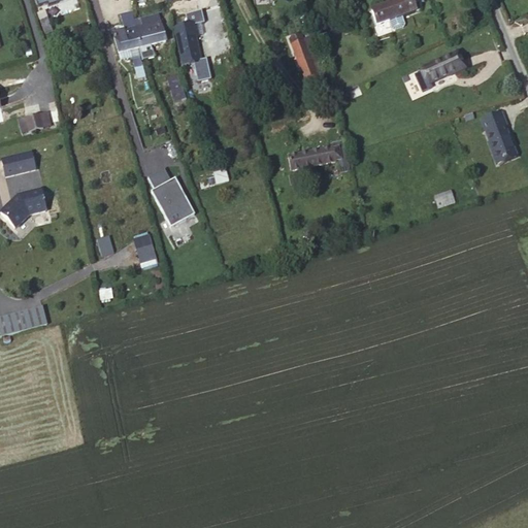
[(422,0),(402,0),(371,11),(376,27),(419,11),(417,5),(423,2),(422,0)]
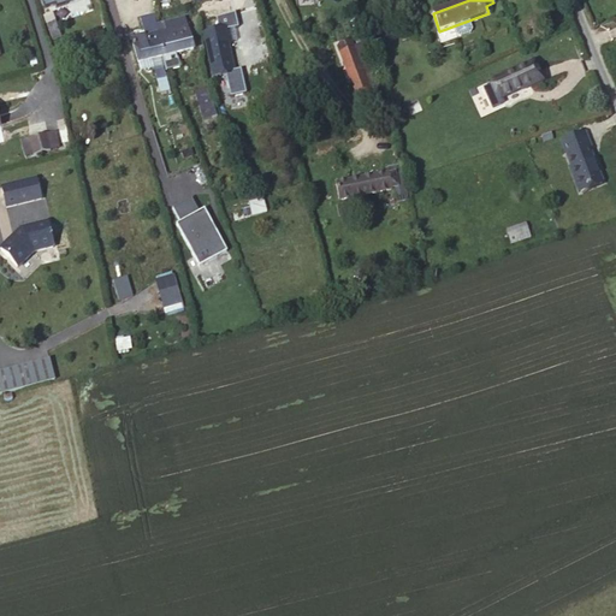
[(249,19),(253,31),(261,29),(256,17),(249,19)]
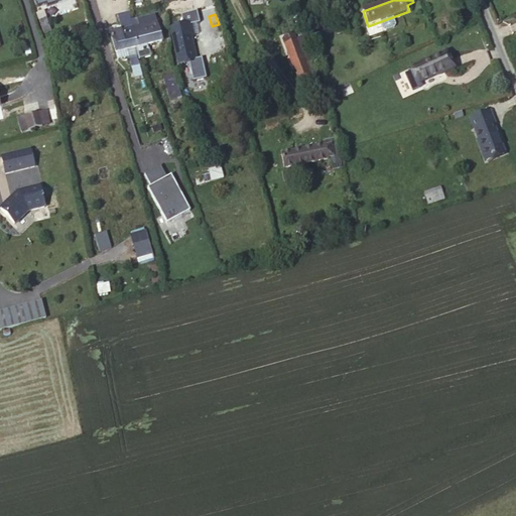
[(156,21),(133,27),(135,35),(133,35),(136,47),(162,40),(156,21)]
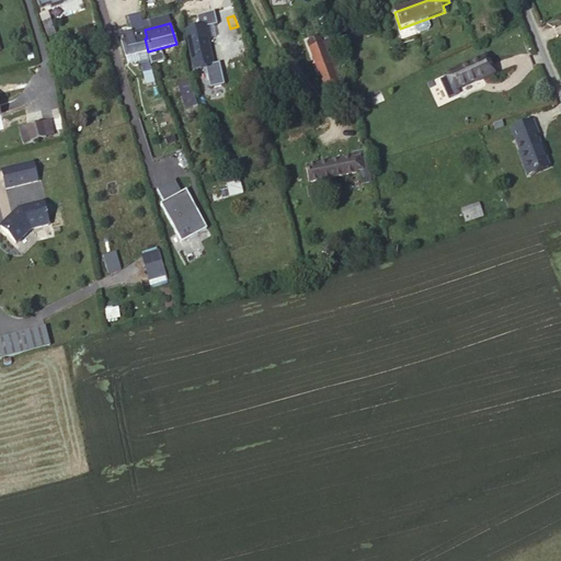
[(238,26),(230,29),(231,30),(237,53),(245,50),(239,25),(238,26)]
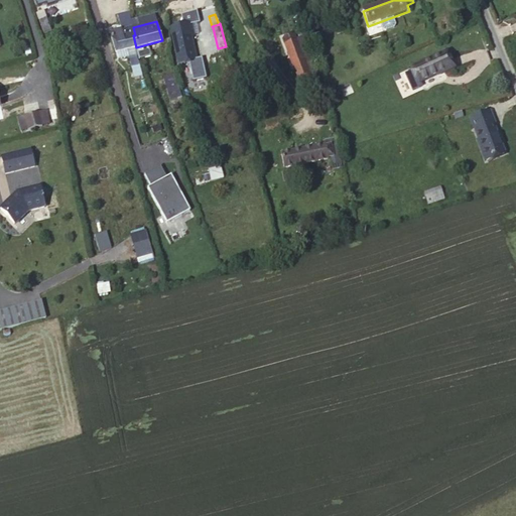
[(199,34),(197,24),(172,29),(178,62),(190,59),(185,37),(199,34)]
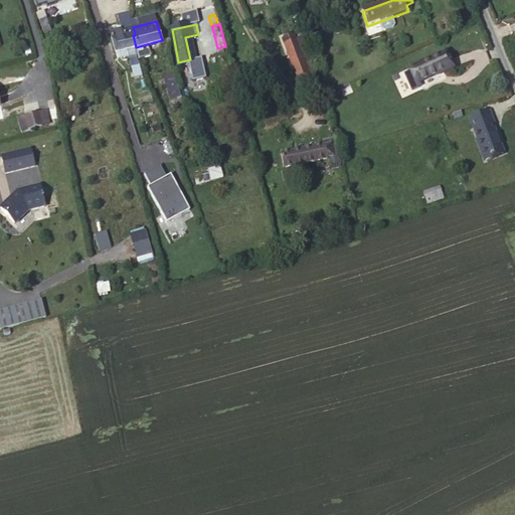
[(133,27),(132,27),(129,28),(128,25),(121,27),(122,30),(110,33),(116,52),(134,48),(136,47),(133,35),(135,35),(133,27)]
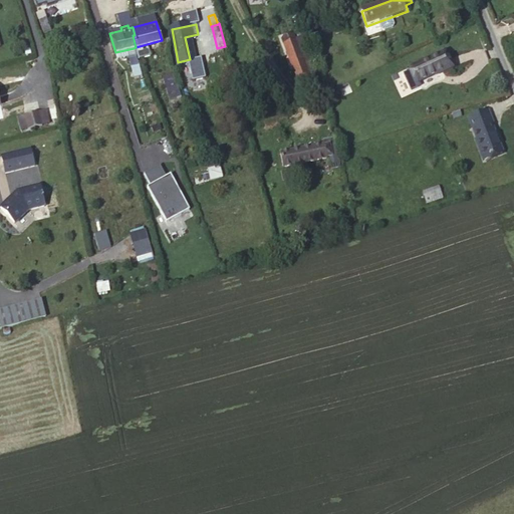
[(286,49),(297,44),(293,34),(281,38),(286,49)]
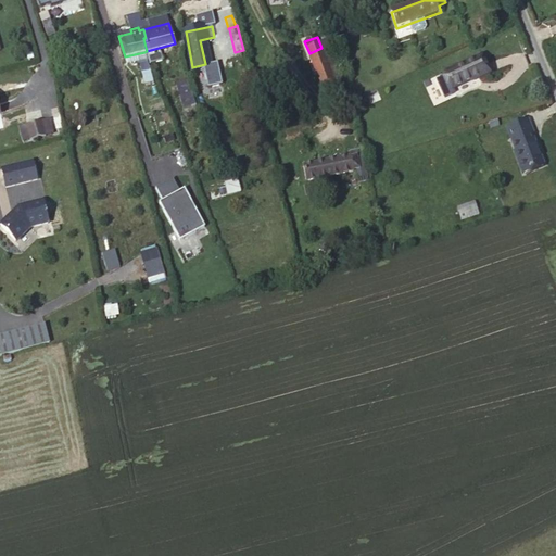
[(329,70),(321,48),(310,53),(317,74),(329,70)]
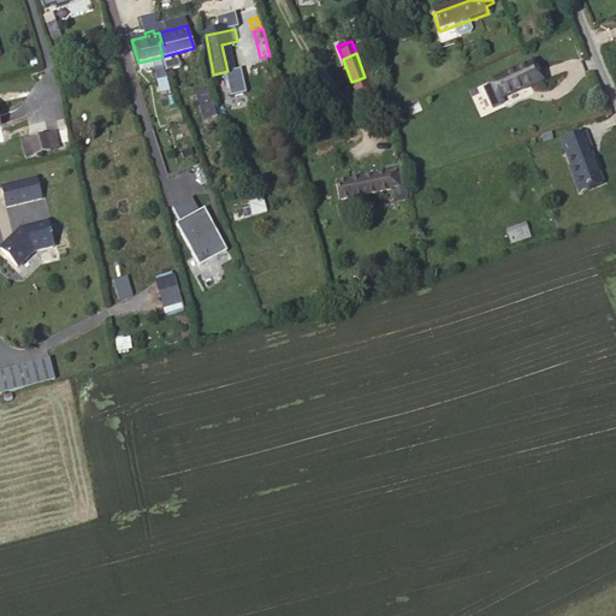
[(153,66),(154,71),(164,69),(160,58),(138,63),(141,70),(153,66)]
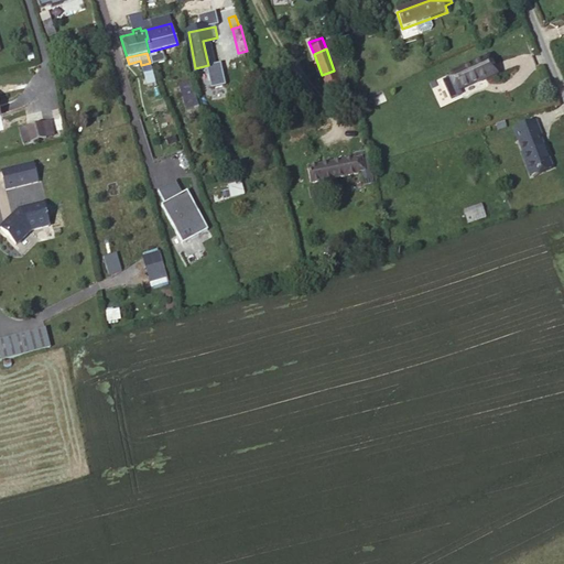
[(486,78),(496,73),(489,57),(452,75),(458,89),(485,77),(486,78)]
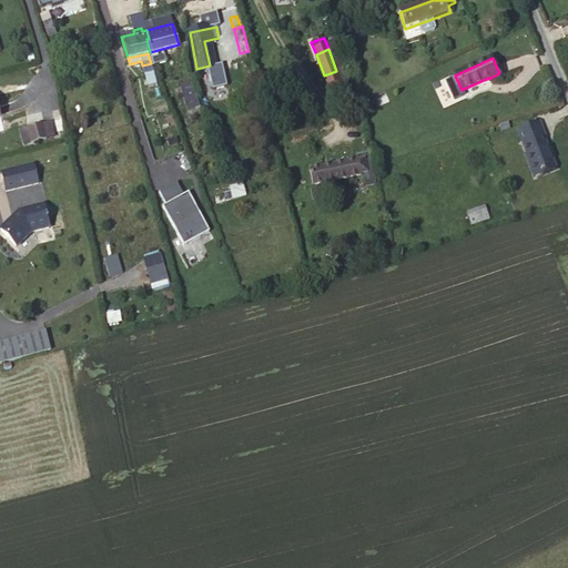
[(151,63),(142,66),(148,85),(155,83),(151,63)]
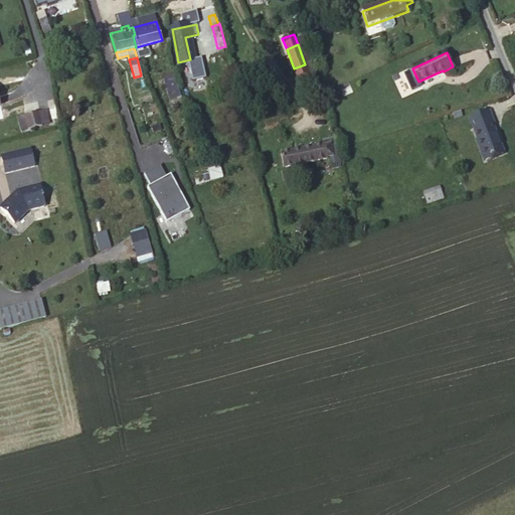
[(310,76),(305,64),(294,68),(299,81),(310,76)]
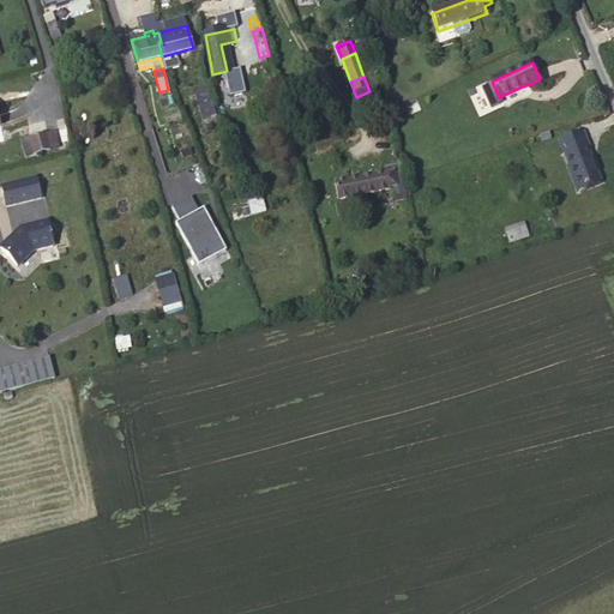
[(208,134),(220,131),(206,89),(196,94),(208,134)]
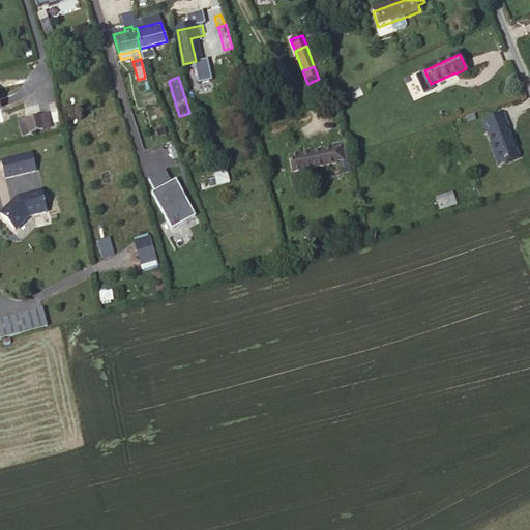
[(123,110),(130,131),(137,129),(136,124),(130,108),(123,110)]
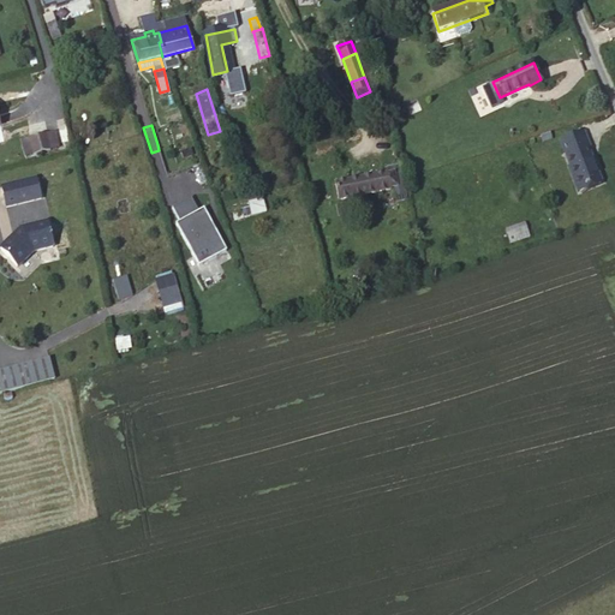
[(224,142),(220,131),(208,135),(212,145),(224,142)]
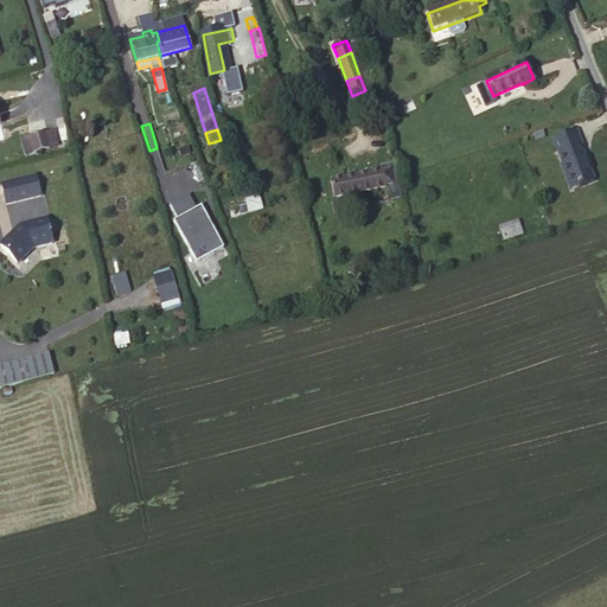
[(573,189),(593,180),(580,148),(582,147),(576,132),(555,140),(561,154),(560,155),(573,189)]
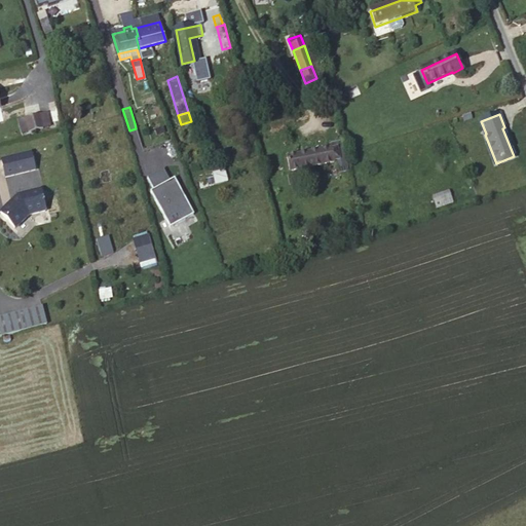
[(39,115),(25,118),(28,133),(43,128),(39,115)]
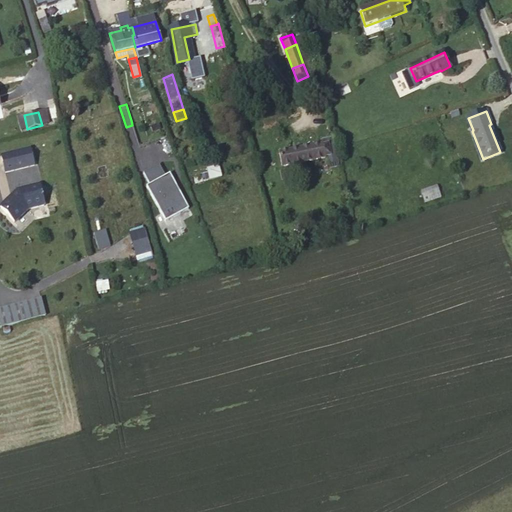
[(325,158),(323,144),(279,153),(282,167),(325,159),(325,158)]
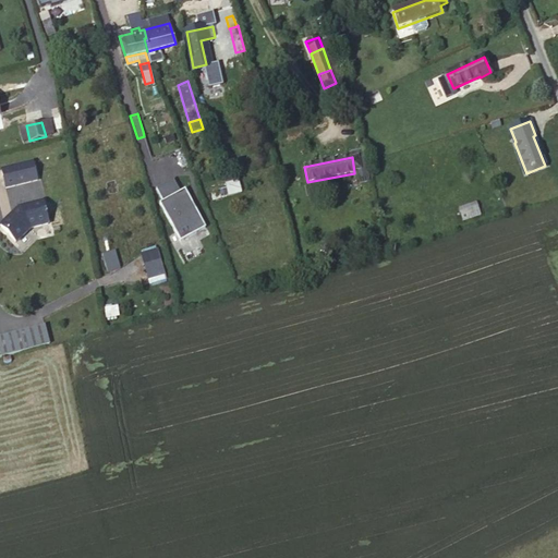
[(3,169),(9,187),(39,180),(35,161),(3,169)]
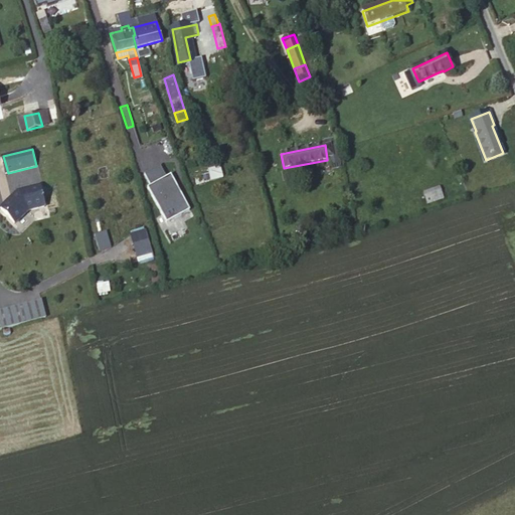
[(142,173),(167,220),(190,208),(171,172),(166,175),(161,164),(142,173)]
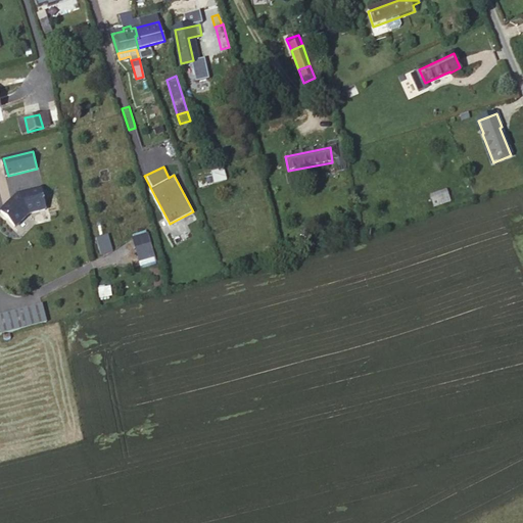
[(211,170),(215,182),(227,180),(225,168),(211,170)]
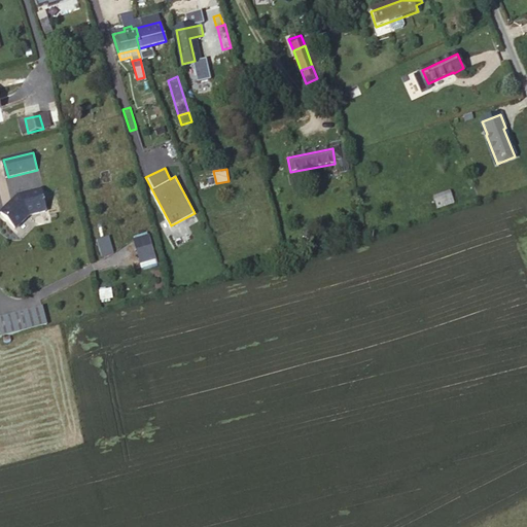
[(199,178),(200,188),(215,185),(214,175),(199,178)]
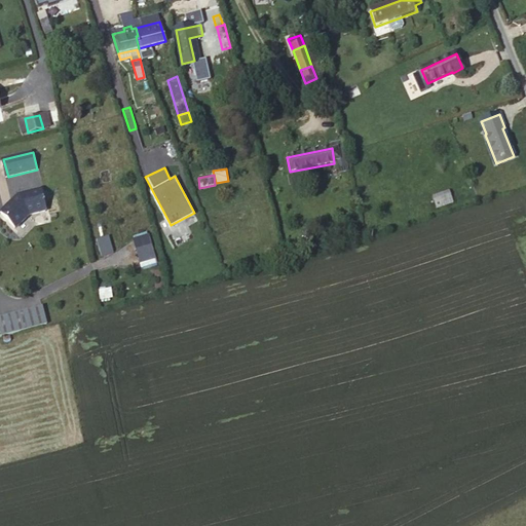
[(23,194),(2,215),(17,230),(33,214),(47,211),(42,189),(23,194)]
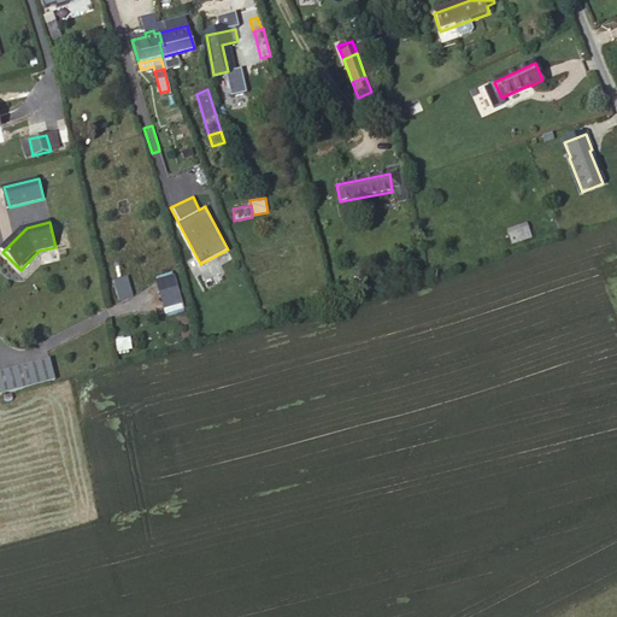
[(509,231),(511,241),(534,234),(530,224),(509,231)]
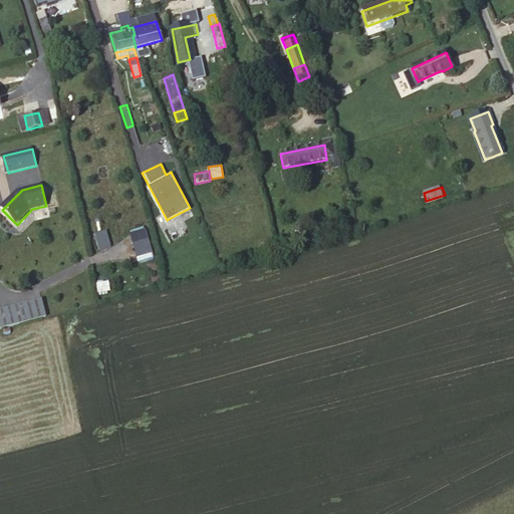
[(138,261),(154,257),(146,228),(130,232),(138,261)]
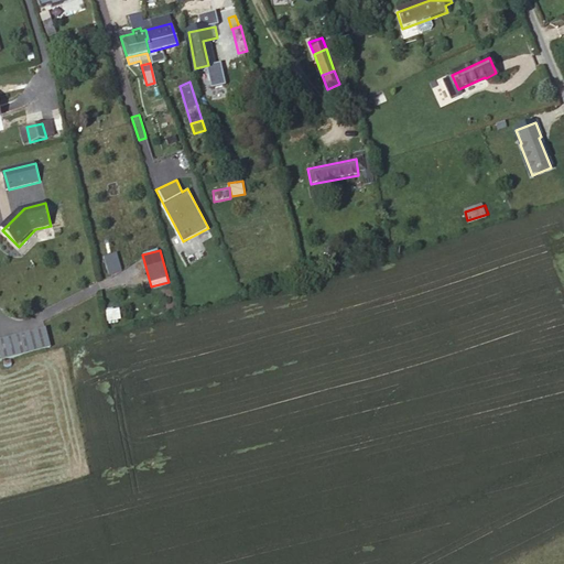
[(110,274),(122,271),(117,252),(104,256),(110,274)]
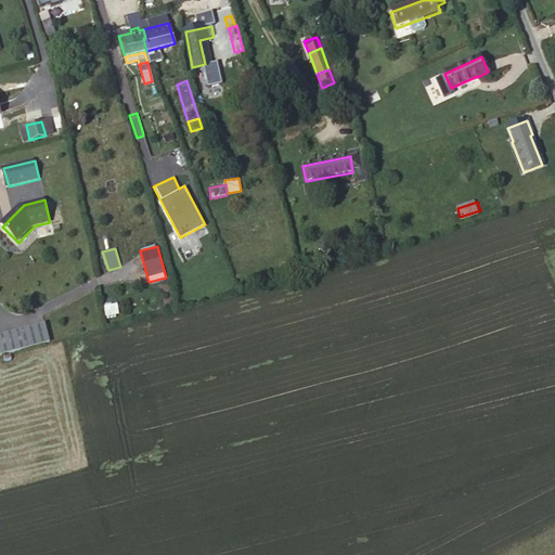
[(0,331),(0,352),(50,344),(47,323),(0,331)]
